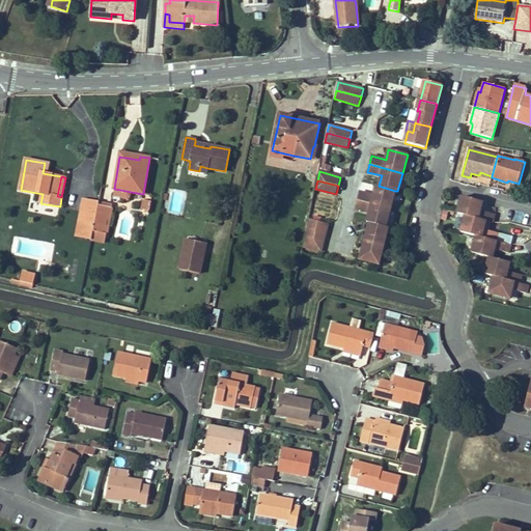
[(379,186),(376,186),(373,196),(359,192),(357,200),(390,208),(395,191),(379,186)]
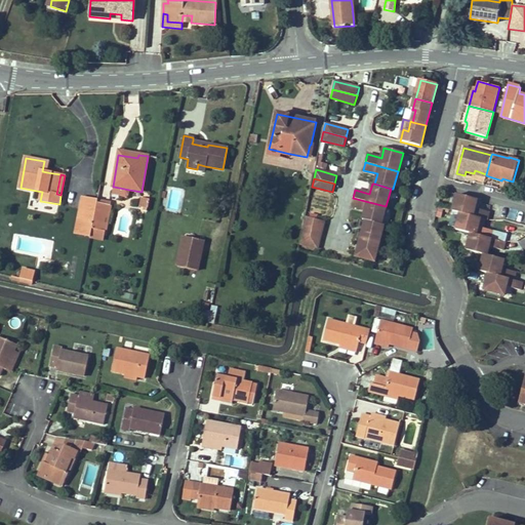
[(129,190),(114,187),(113,194),(126,197),(128,196),(129,190)]
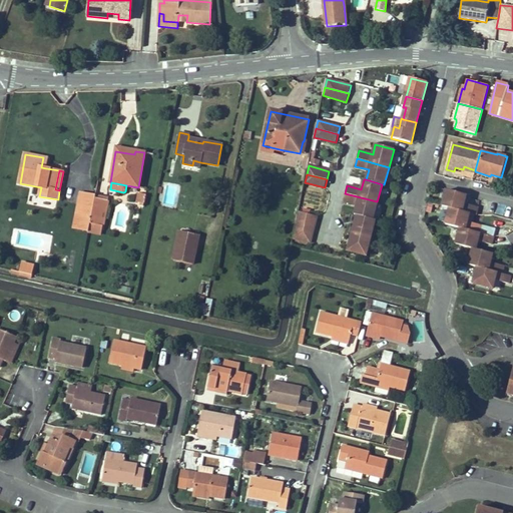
[(466,195),(446,189),(442,206),(449,207),(469,212),(475,214),(477,206),(464,203),(466,195)]
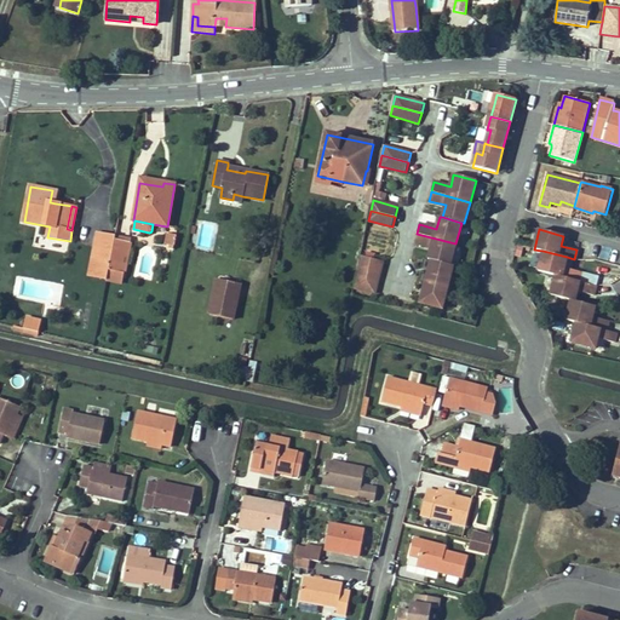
[(174,246),(177,235),(168,234),(166,245),(174,246)]
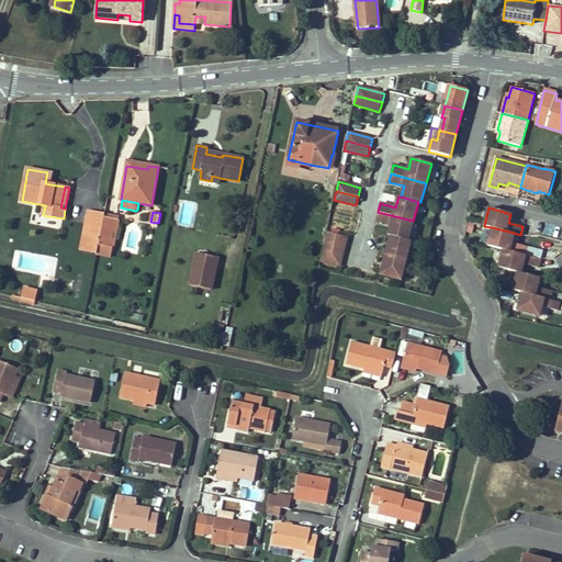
[(413,221),(378,212),(375,221),(391,224),(389,235),(391,236),(408,240),(413,221)]
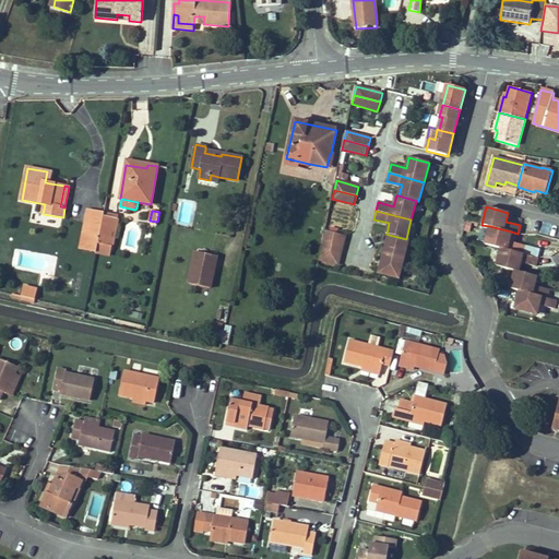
[(104,216),(87,213),(82,241),(98,245),(104,216)]
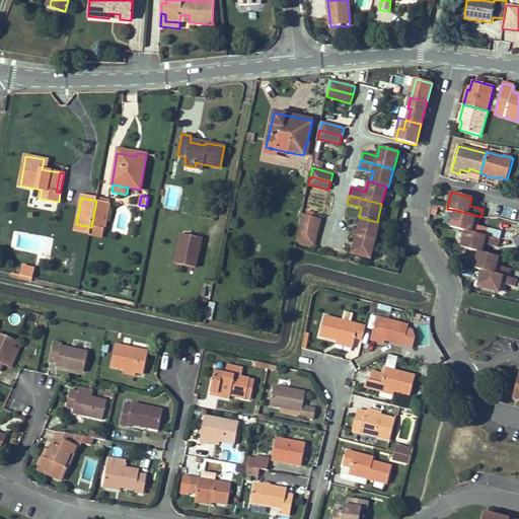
[(109,203),(96,201),(91,227),(89,234),(89,235),(102,237),(109,203)]
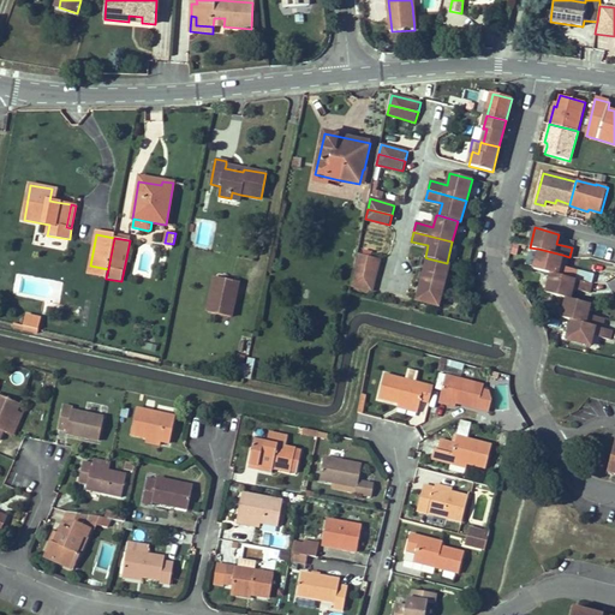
[(562,255),(538,249),(533,269),(551,273),(574,279),(577,269),(560,266),(562,255)]
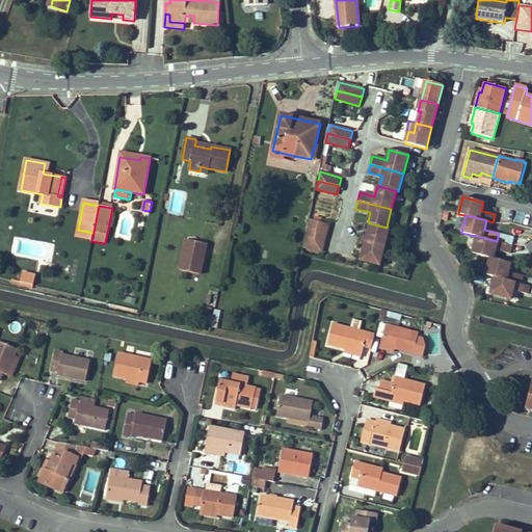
[(328,224),(310,219),(308,229),(326,233),(328,224)]
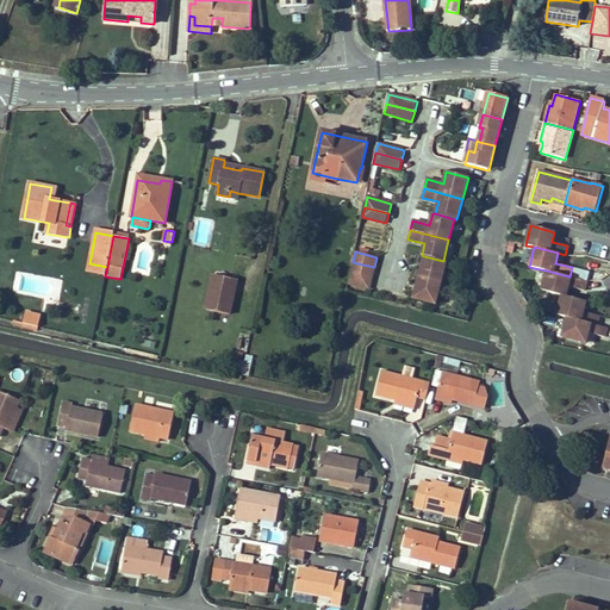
[(424,256),(418,278),(441,282),(446,262),(443,261),(424,256)]
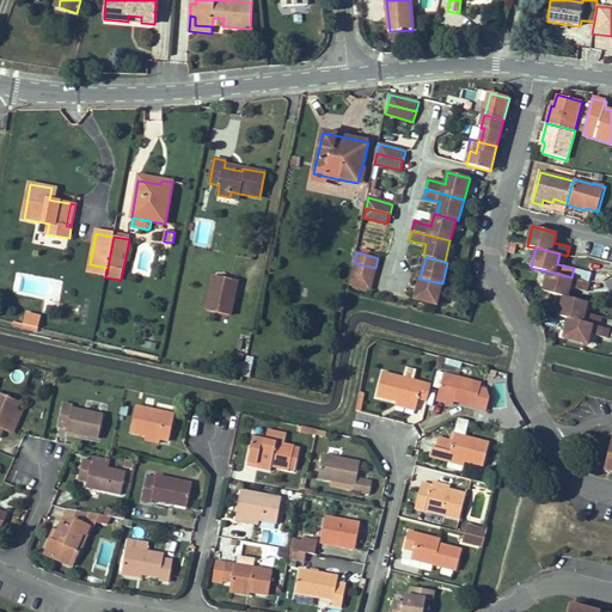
[(375,268),(354,263),(352,274),(373,279),(375,268)]
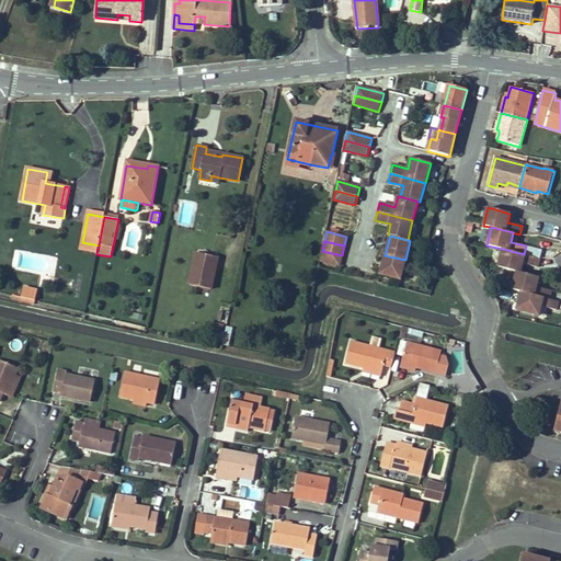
[(99,245),(82,242),(81,250),(96,253),(99,245)]
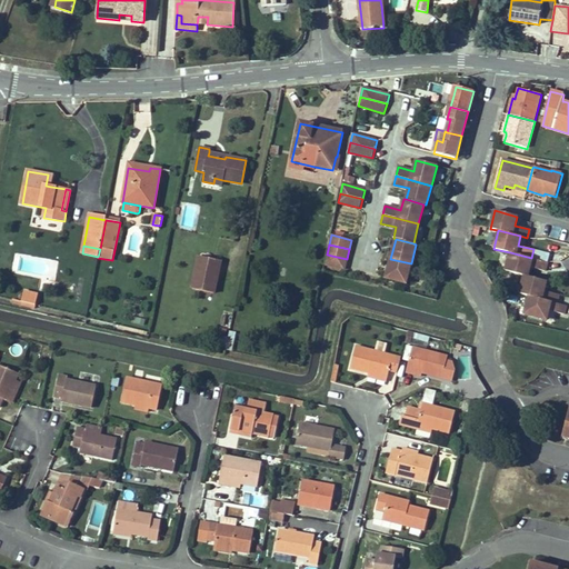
[(531,258),(510,252),(506,271),(525,276),(527,277),(529,267),(545,271),(547,262),(531,258)]
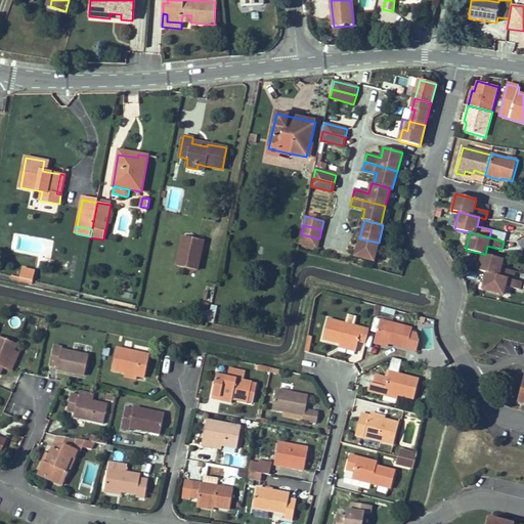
[(319,238),(301,234),(299,243),(316,248),(319,238)]
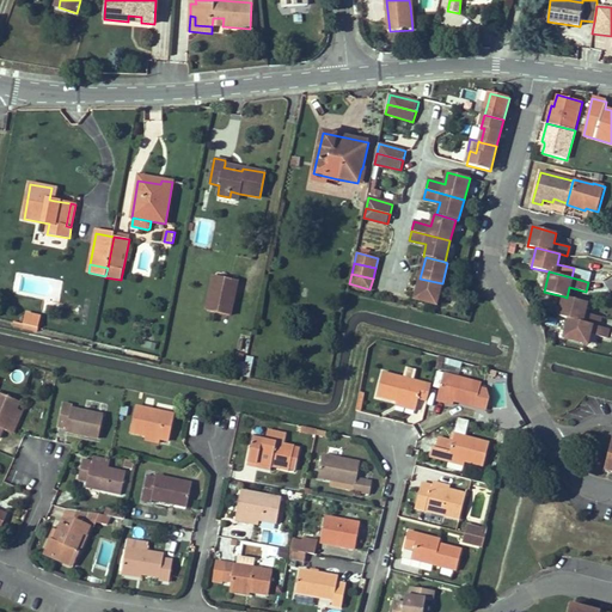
[(230,316),(238,281),(214,275),(207,311),(230,316)]
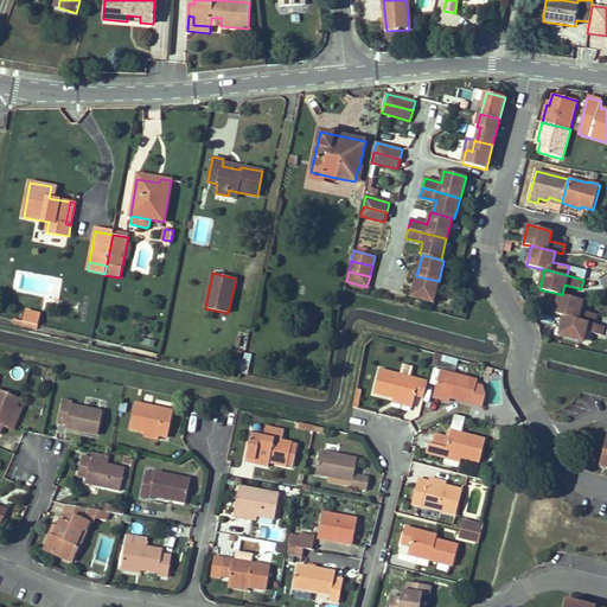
[(416,276),(411,296),(433,302),(439,281),(416,276)]
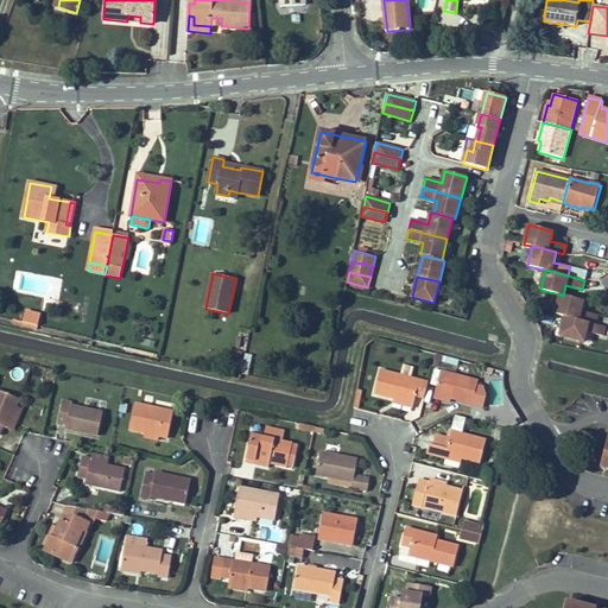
[(563,296),(561,295),(555,314),(565,316),(595,324),(597,315),(581,311),(583,301),(563,296)]
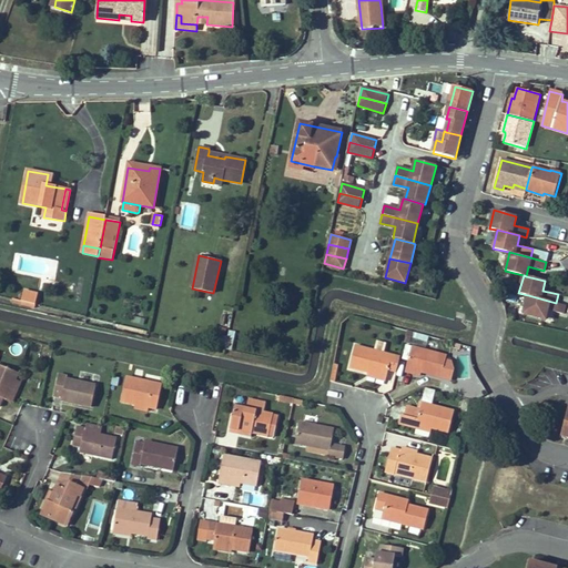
[(21,302),(36,304),(38,294),(24,291),(21,302)]
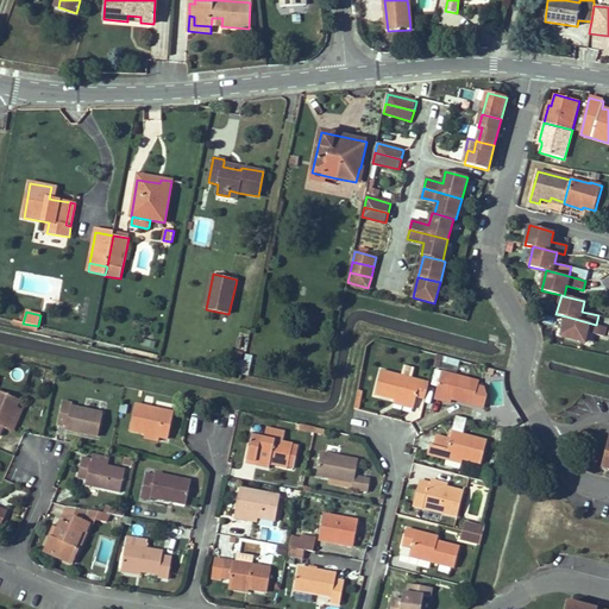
[(596,325),(566,316),(562,337),(584,343),(586,332),(603,337),(606,327),(596,325)]
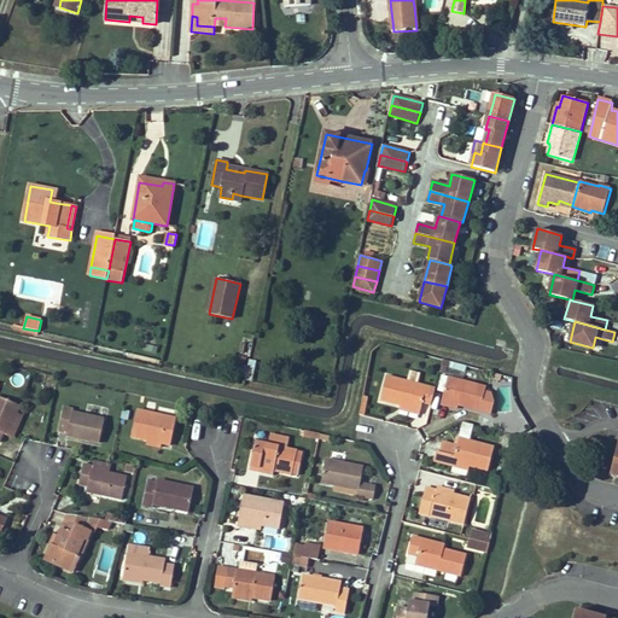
[(249,366),(246,378),(245,380),(251,382),(258,345),(252,344),(249,366)]
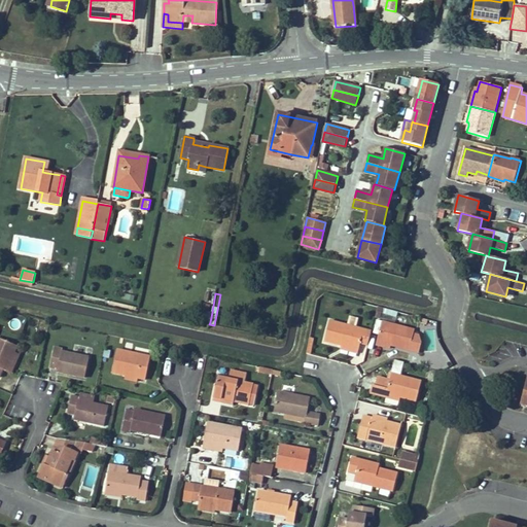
[(209,312),(203,310),(200,320),(210,322),(212,312),(209,312)]
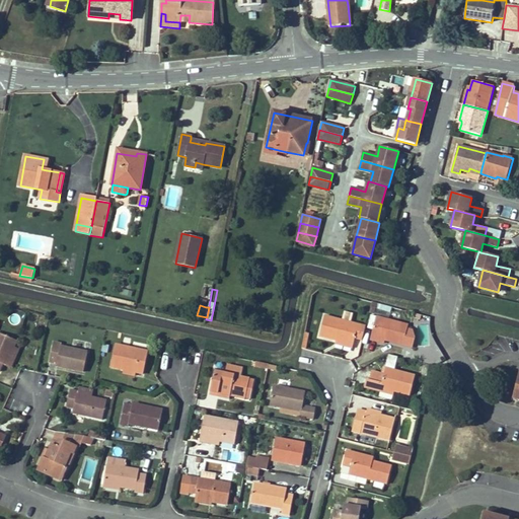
[(353,313),(344,311),(342,320),(351,322),(353,313)]
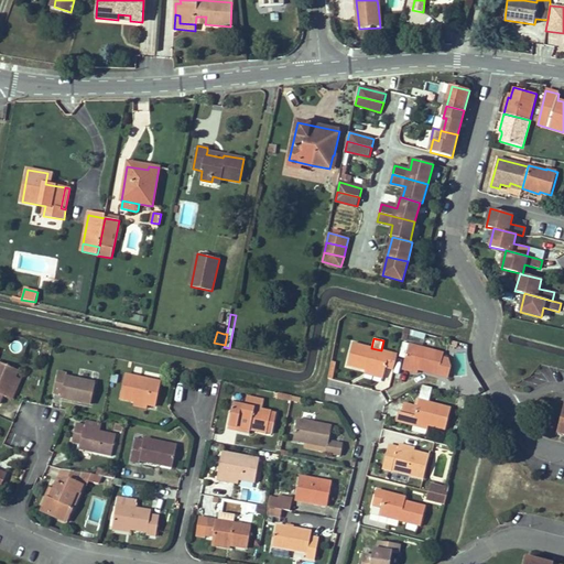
[(393,369),(398,355),(381,350),(371,348),(351,343),(346,365),(364,369),(382,375),(383,367),(393,369)]
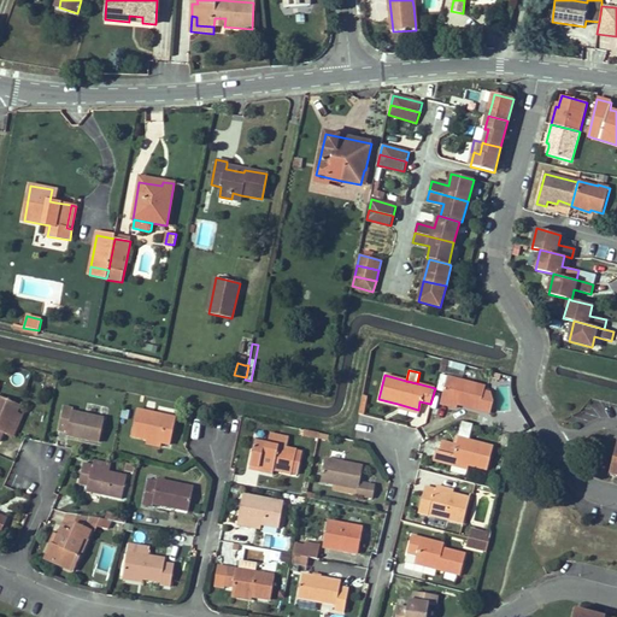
[(486,387),(447,376),(441,400),(458,405),(491,413),(493,403),(491,393),(485,391),(486,387)]
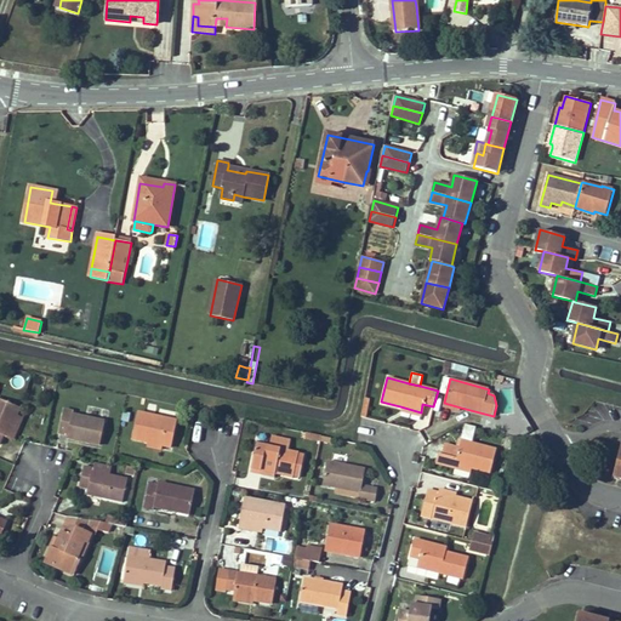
[(513,408),(511,388),(500,391),(502,409),(513,408)]
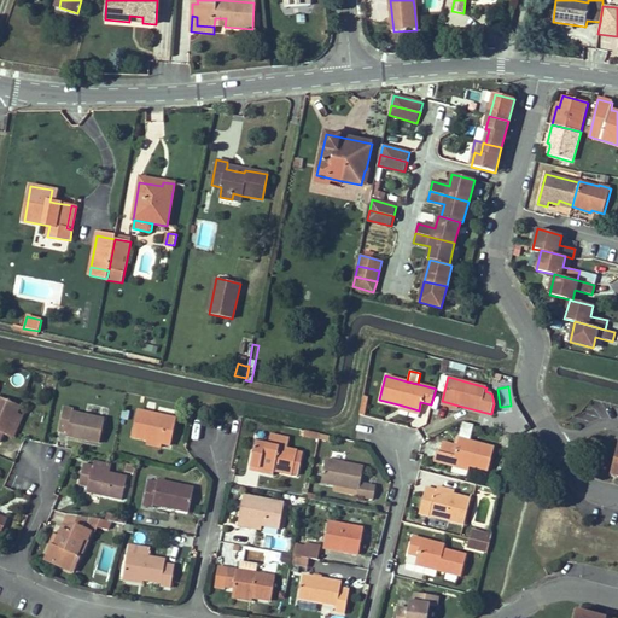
[(21,406),(0,397),(0,441),(4,433),(7,436),(17,413),(21,406)]
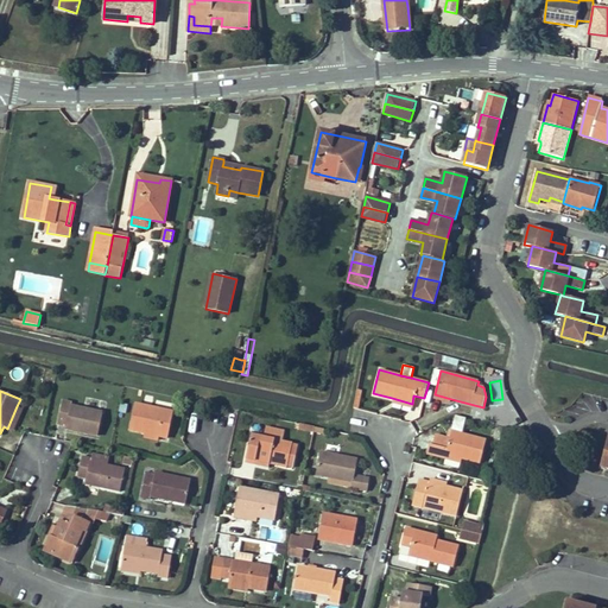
[(67,426),(67,430),(97,436),(103,412),(71,405),(73,403),(63,400),(57,424),(67,426)]
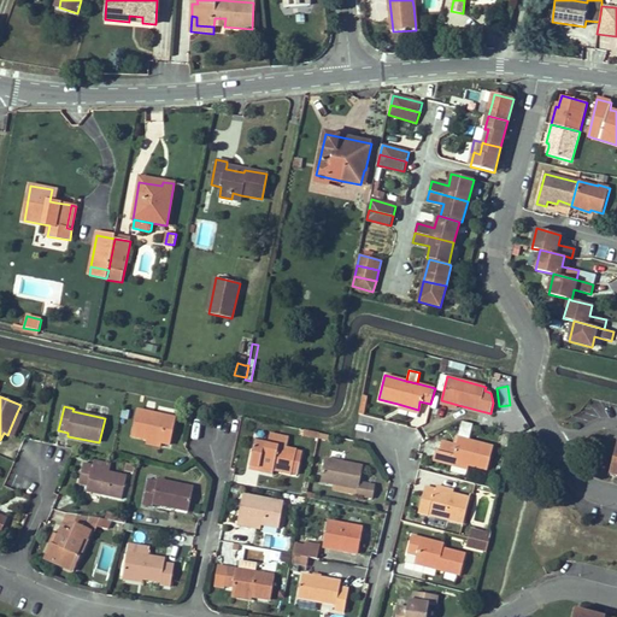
[(176,418),(137,410),(131,436),(147,440),(148,436),(163,440),(163,444),(170,445),(176,418)]
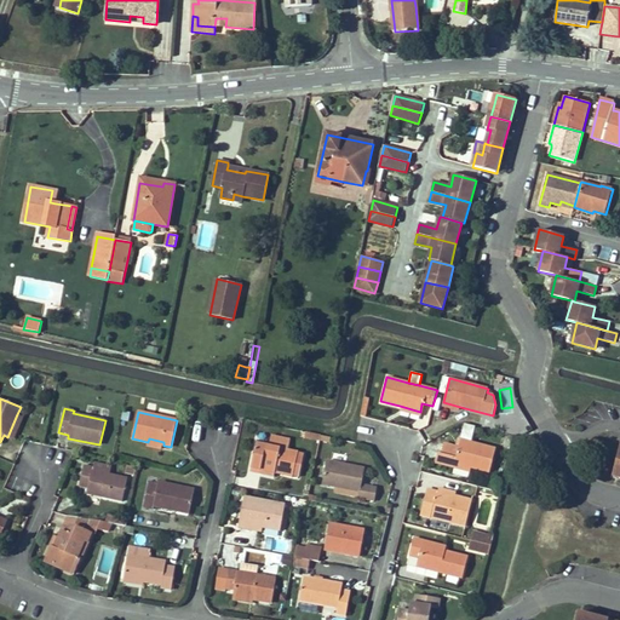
[(17,414),(7,437),(15,440),(23,418),(17,414)]
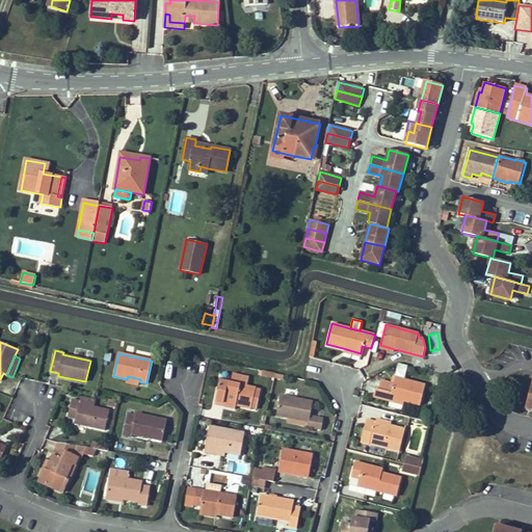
[(396,377),(404,379),(408,366),(399,364),(396,377)]
